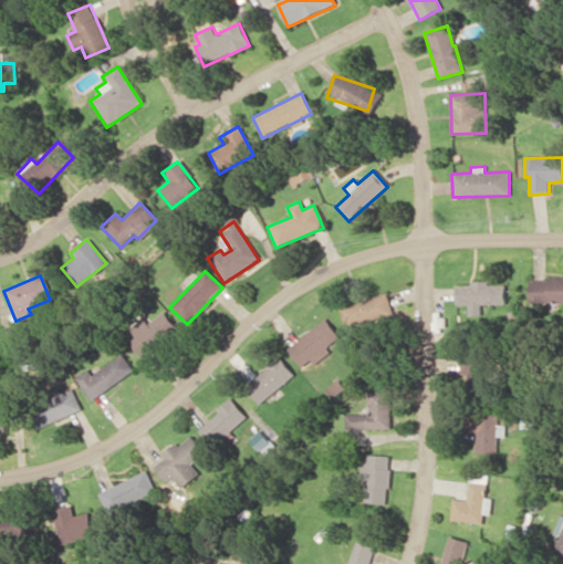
[(562,304),(562,280),(530,279),(529,303),(562,304)]
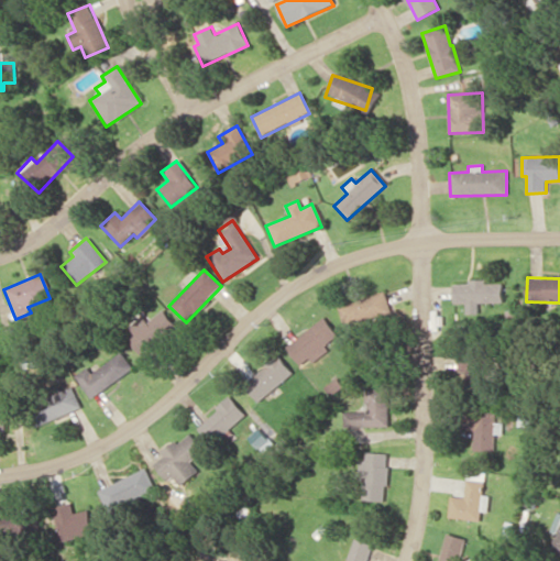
[(452,305),(464,305),(464,314),(476,314),(475,305),(501,304),(500,284),(484,285),(484,282),(451,283),(452,305)]
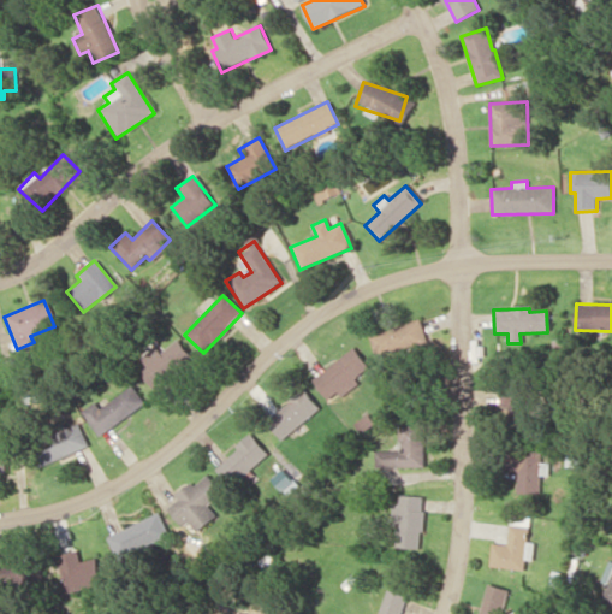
[(368,337),(375,360),(426,342),(417,319),(368,337)]
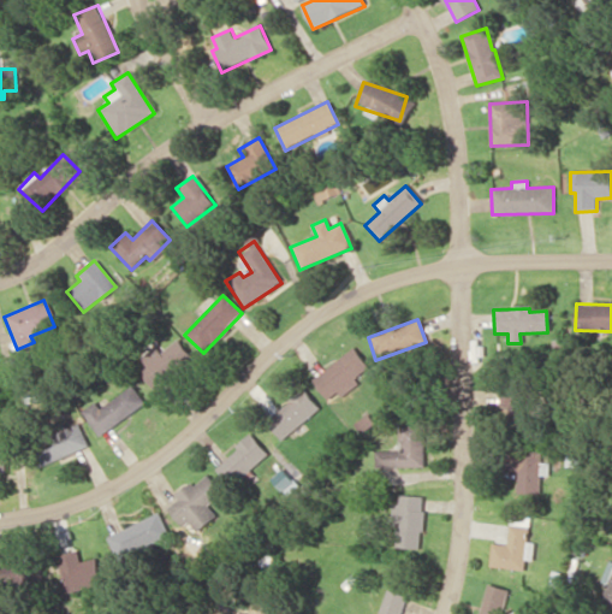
[(136,370),(155,391),(192,359),(177,340),(160,353),(159,352),(136,370)]
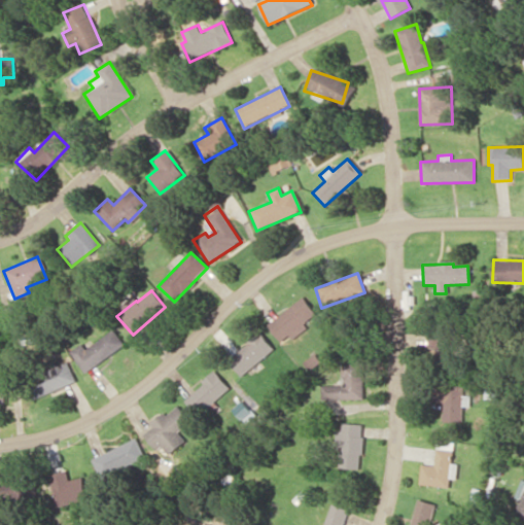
[(315,314),(302,298),(267,325),(282,345),(306,327),(304,323),(315,314)]
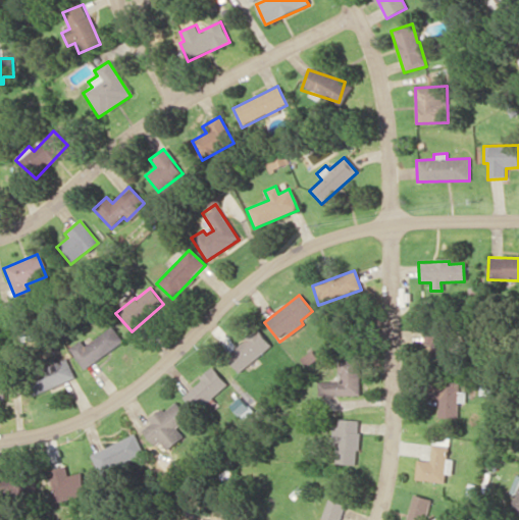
[(122,343),(111,327),(84,347),(81,341),(68,349),(84,370),(122,343)]
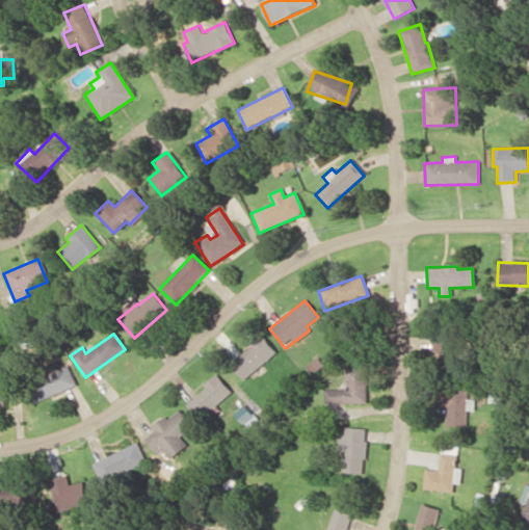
[(244,381),(276,352),(262,337),(230,365),(244,381)]
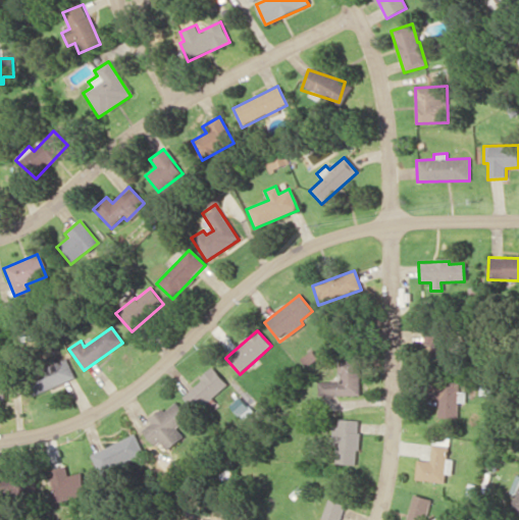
[(73,378),(65,360),(26,376),(34,396),(73,378)]
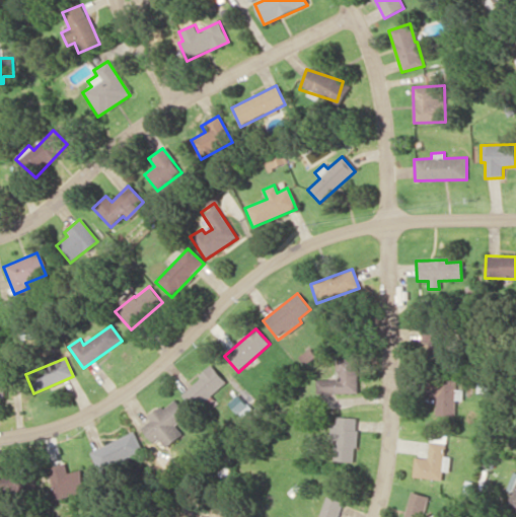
[(356,393),(356,358),(336,359),(337,380),(315,380),(315,394),(356,393)]
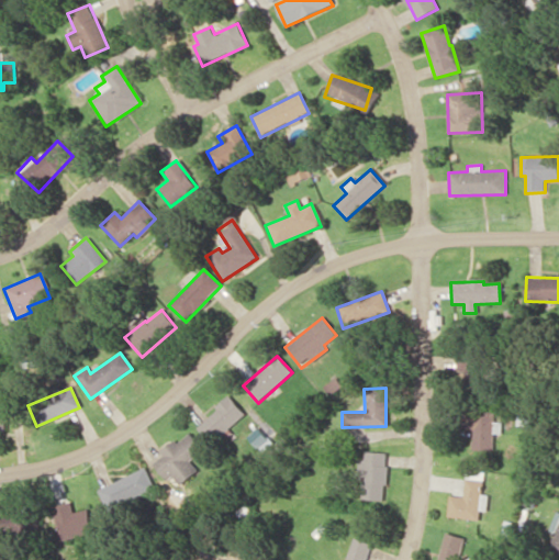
[(194,427),(210,445),(245,415),(230,398),(194,427)]
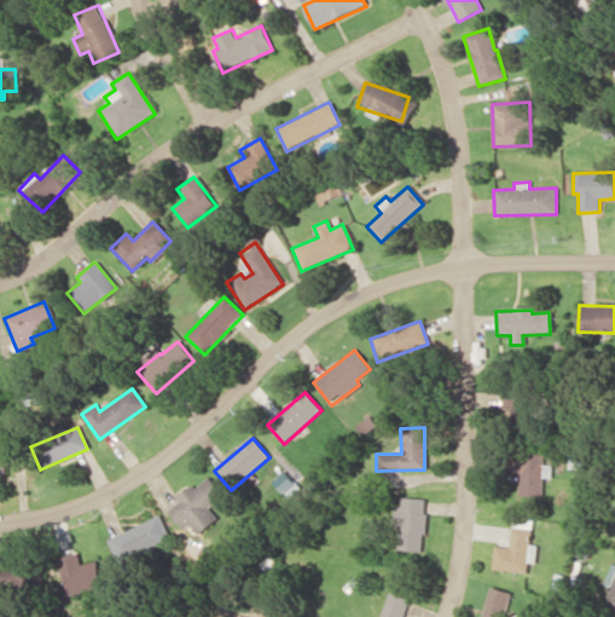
[(517,495),(541,496),(543,455),(518,454),(517,495)]
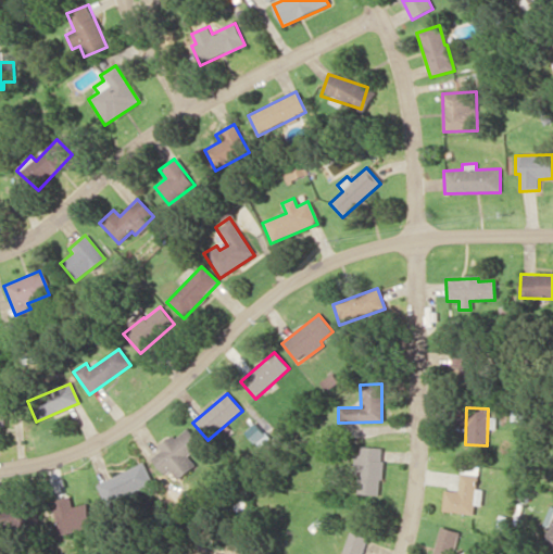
[(175,486),(196,465),(188,457),(201,444),(184,427),(159,451),(160,452),(151,461),(175,486)]
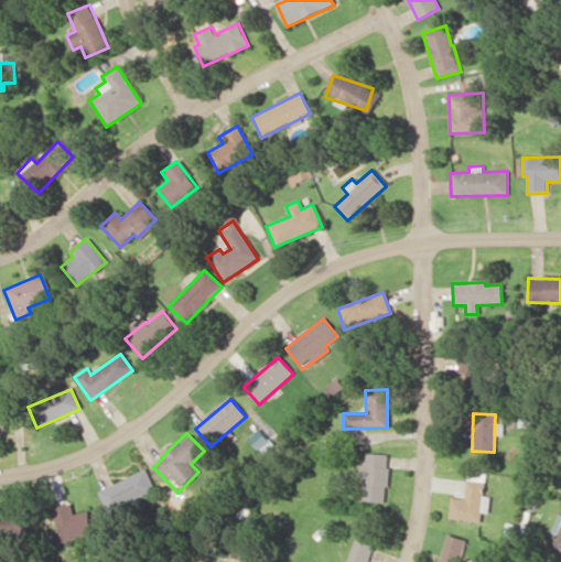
[(387,455),(364,454),(364,462),(362,462),(359,503),(385,504),(387,455)]
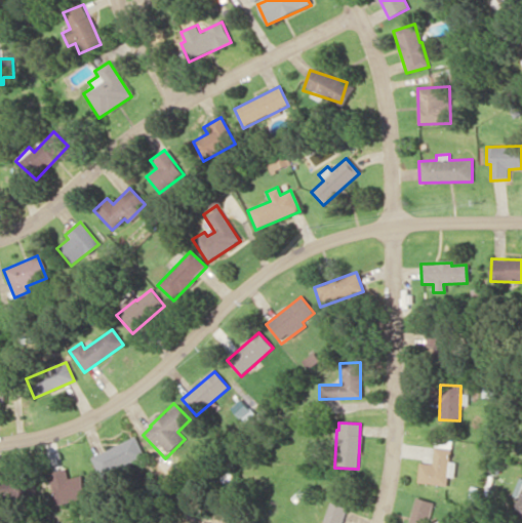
[(145,457),(134,437),(90,457),(99,478),(145,457)]
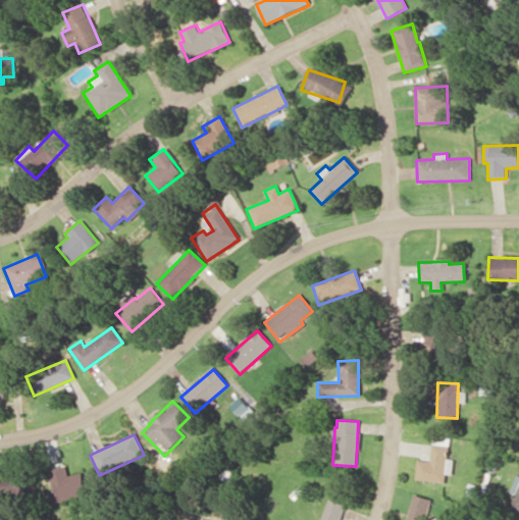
[(415,481),(445,483),(446,475),(453,475),(454,460),(448,460),(449,440),(432,439),(431,462),(416,461),(415,481)]
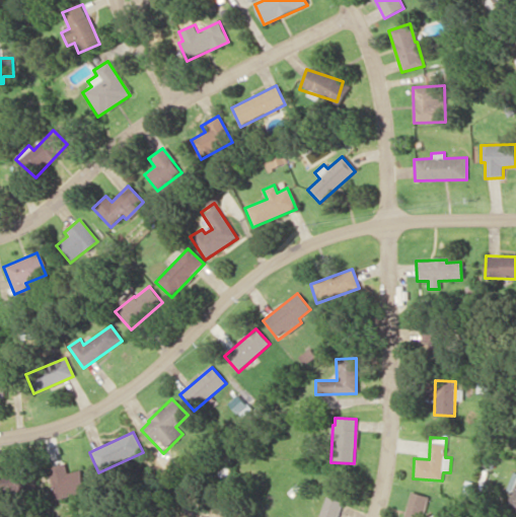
[(85,491),(79,470),(67,474),(64,463),(45,469),(55,501),(85,491)]
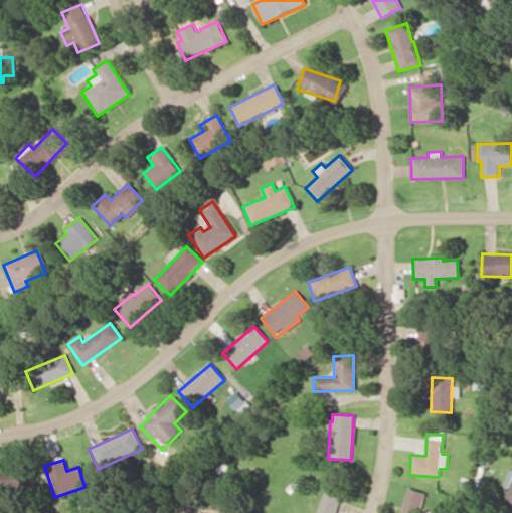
[(0,489),(33,490),(34,471),(0,470),(0,489)]
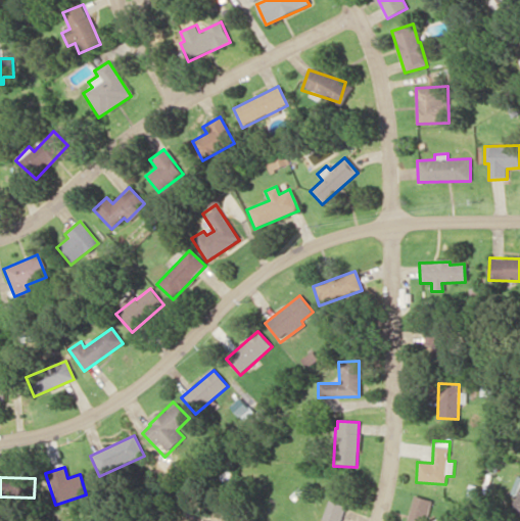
[(519,482),(510,513),(519,516),(519,482)]
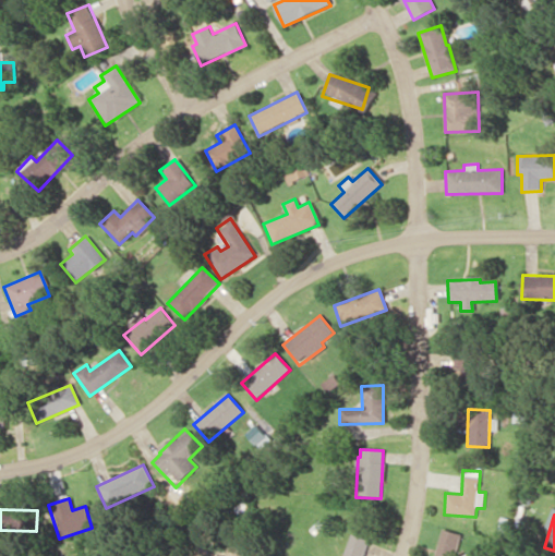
[(455,555),(460,535),(441,530),(433,555),(455,555)]
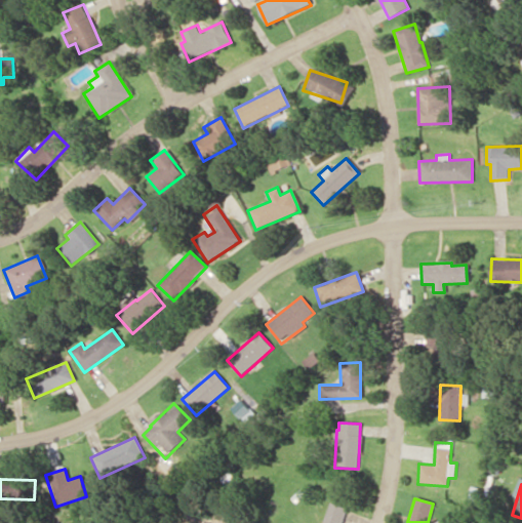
[(338,522),(344,508),(328,503),(322,522),(338,522)]
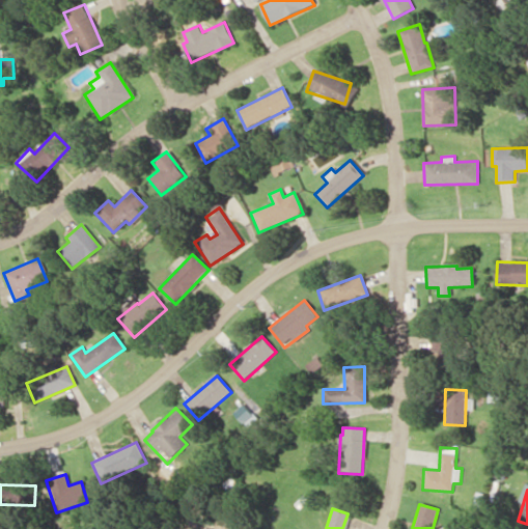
[(230,528),(231,519),(216,518),(215,528),(230,528)]
